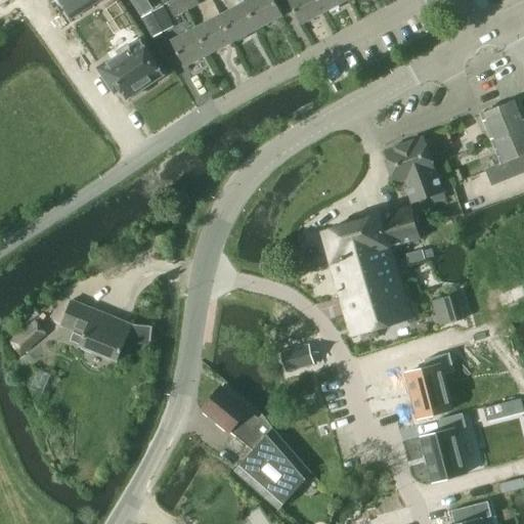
[(184,0),(182,1),(187,10),(201,4),(198,0),(184,0)]
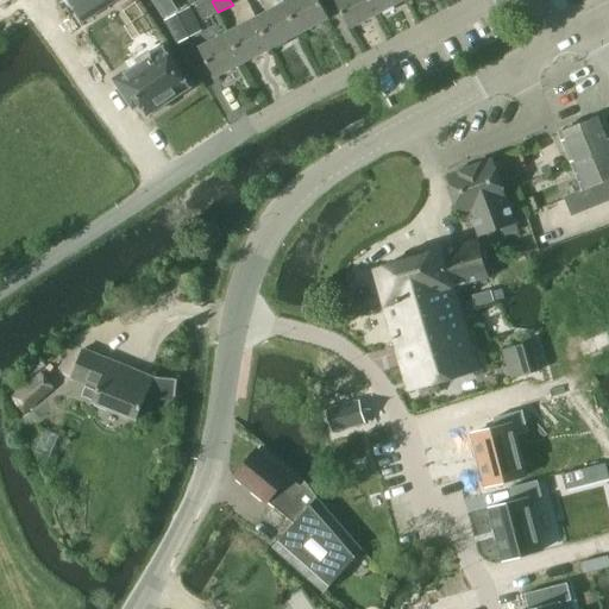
[(319,0),(293,0),(286,5),(300,32),(328,17),(319,0)]
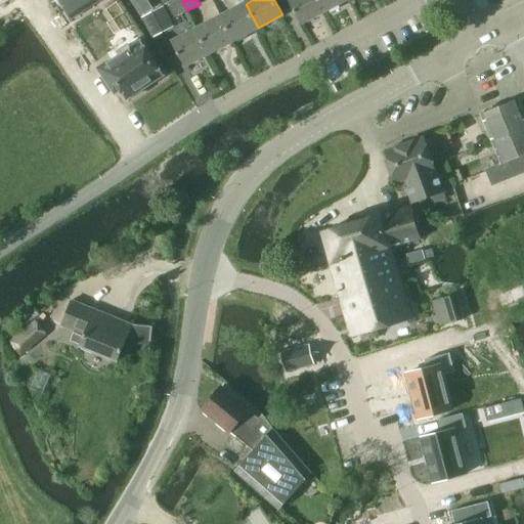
[(326,10),(320,0),(289,0),(302,24),(326,10)]
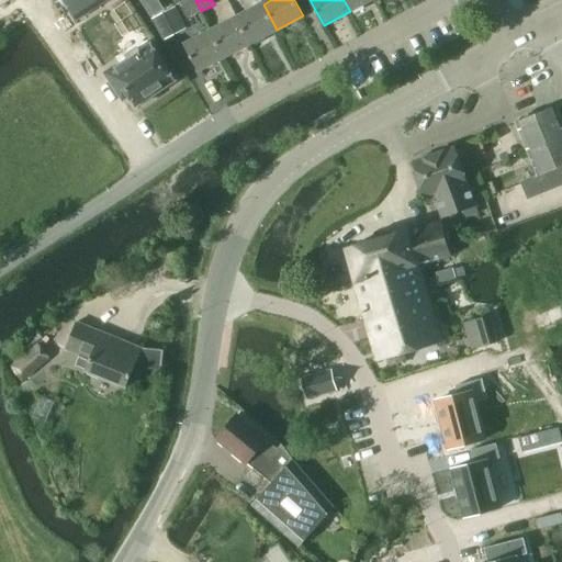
[(371,0),(344,0),(350,11),(371,0)]
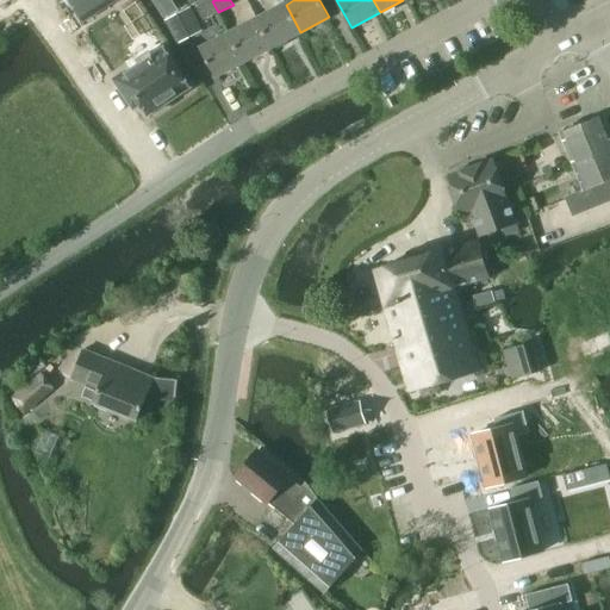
[(218,12),(212,1),(198,8),(204,19),(218,12)]
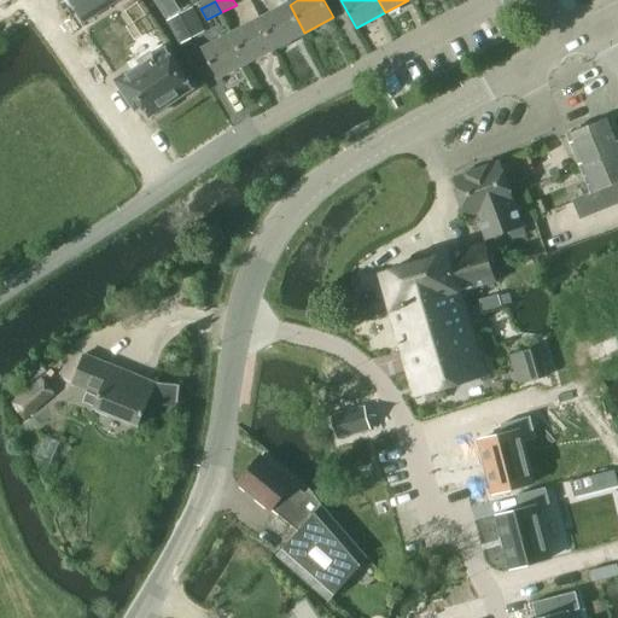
[(304,33),(290,5),(261,19),(275,47),(304,33)]
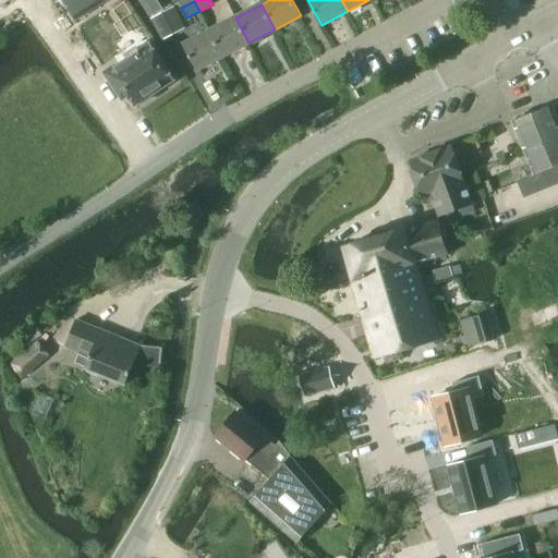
[(125,5),(92,26),(107,50),(141,29),(125,5)]
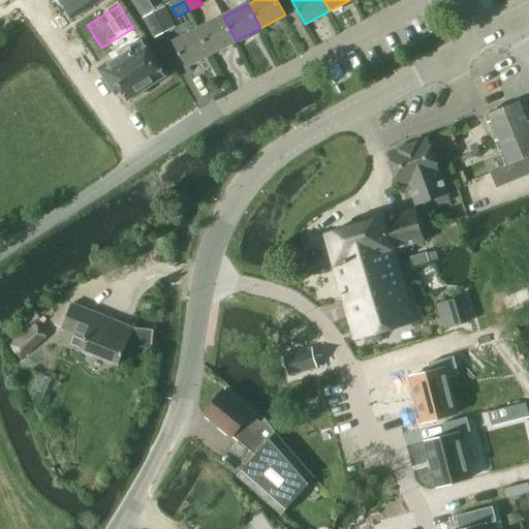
[(156,37),(175,27),(164,7),(146,18),(156,37)]
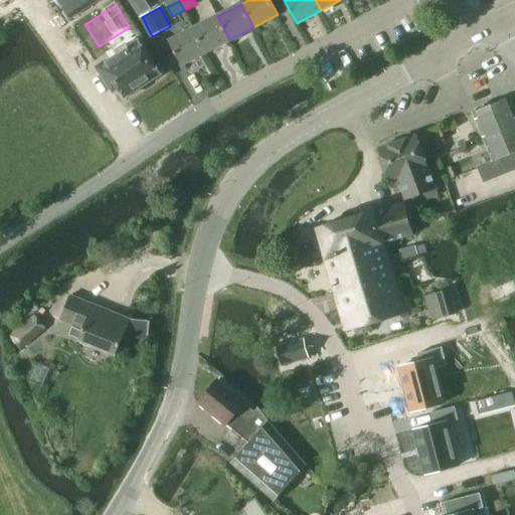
[(229,39),(217,16),(193,28),(206,52),(229,39)]
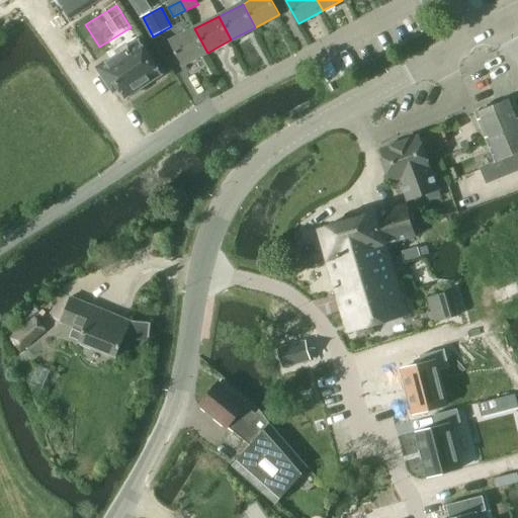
[(207,53),(194,28),(170,41),(183,65),(207,53)]
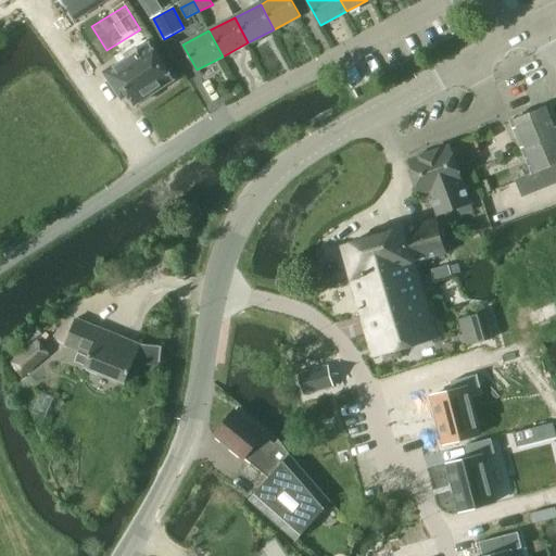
[(151,92),(172,79),(150,46),(141,51),(138,47),(125,55),(128,60),(108,74),(122,96),(127,91),(135,103),(137,102),(141,103),(151,97),(151,92)]
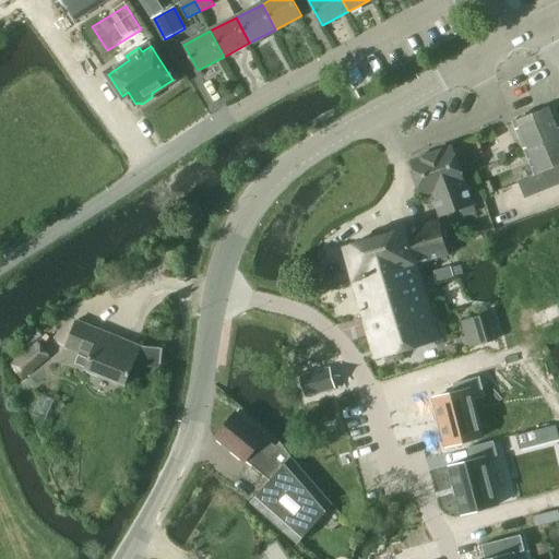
[(558,117),(555,106),(513,122),(534,175),(518,181),(525,200),(558,185),(558,117)]
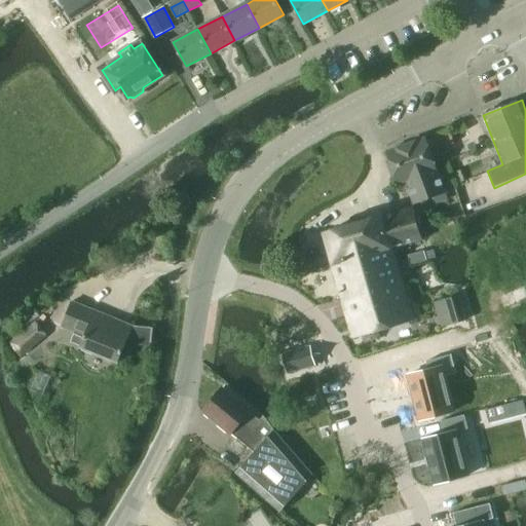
[(415,204),(445,194),(425,139),(386,152),(398,183),(407,181),(415,204)]
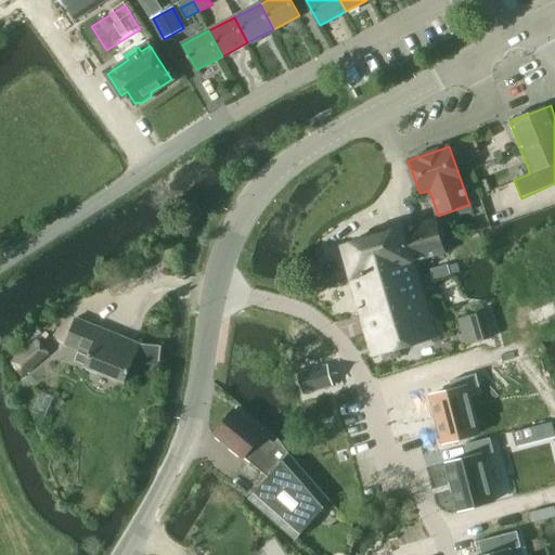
[(407,228),(415,261),(446,253),(436,220),(407,228)]
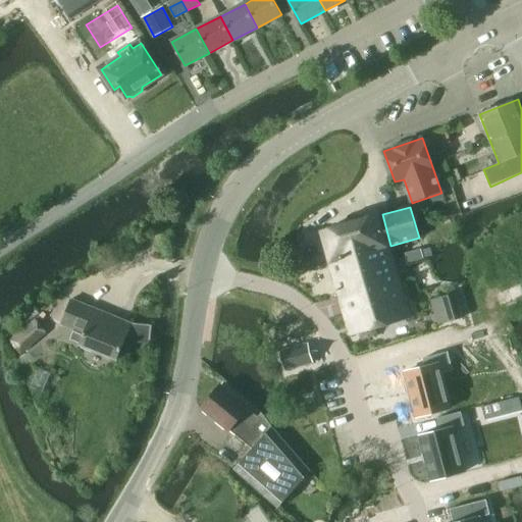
[(382,214),(358,221),(367,253),(390,246),(382,214)]
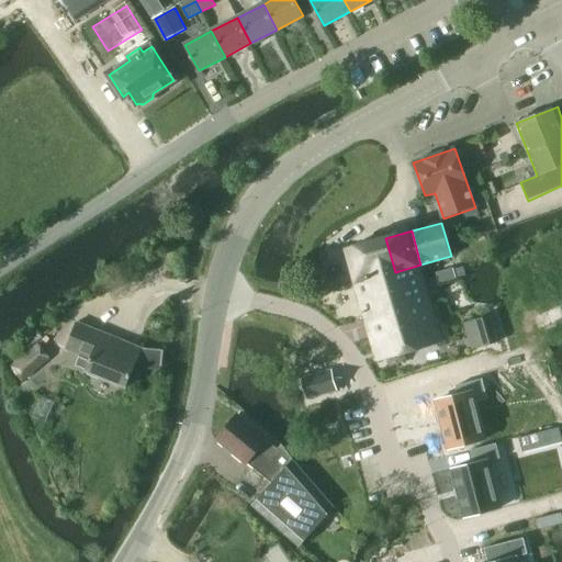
[(442,343),(420,265),(395,272),(385,238),(347,249),(378,360),(442,343)]
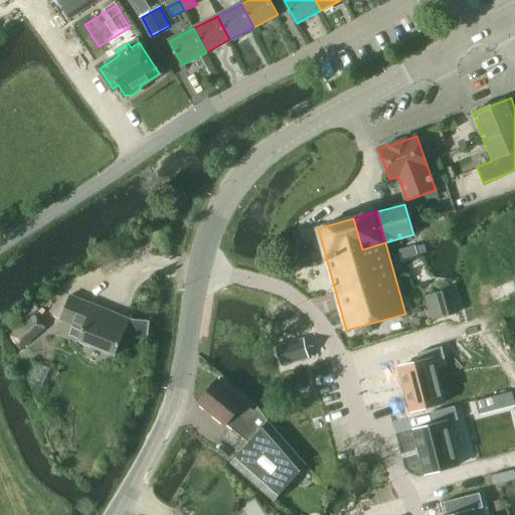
[(417,254),(414,245),(400,249),(402,260),(417,254)]
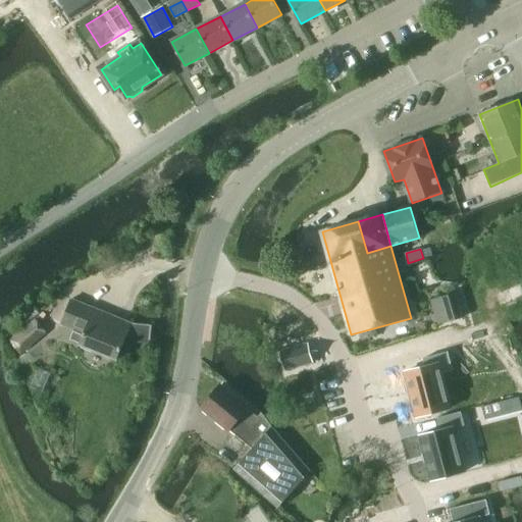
[(461,309),(454,284),(429,291),(435,316),(461,309)]
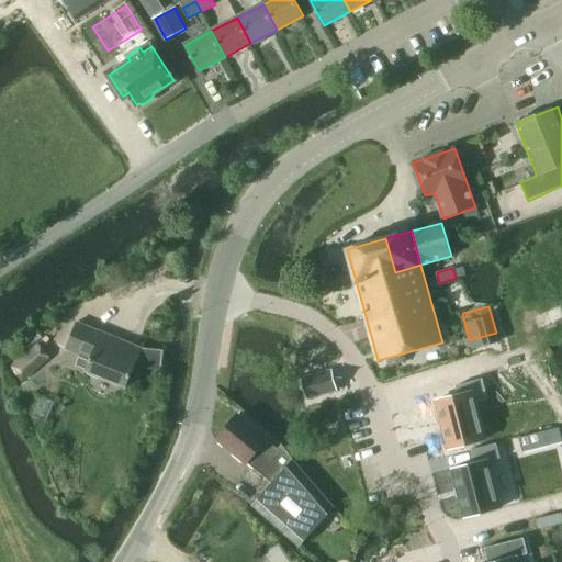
[(161,366),(163,350),(142,348),(141,350),(77,323),(65,349),(91,360),(86,372),(125,389),(136,362),(142,364),(161,366)]
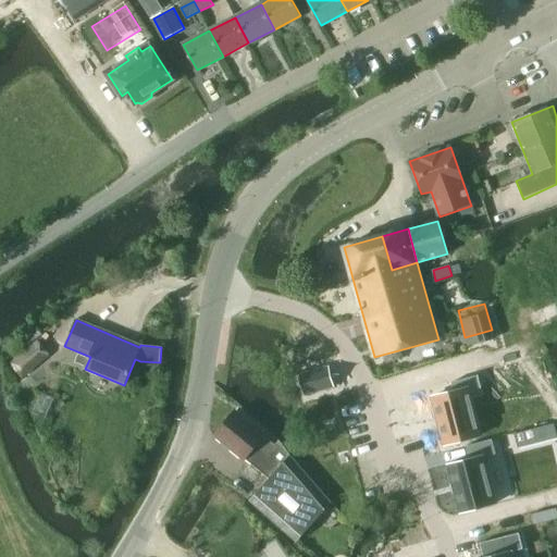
[(23,380),(51,356),(39,343),(12,367),(23,380)]
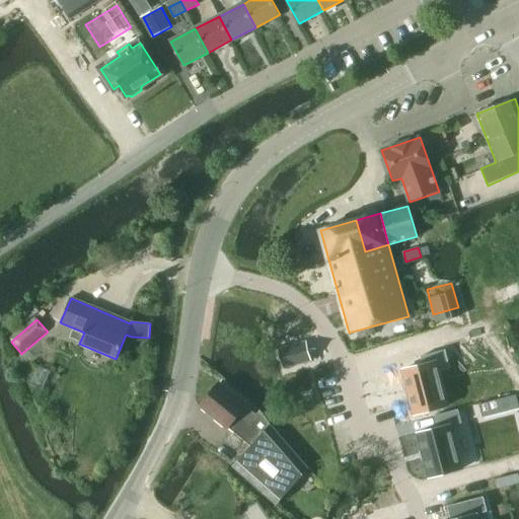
[(304,347),(292,351),(296,360),(307,357),(304,347)]
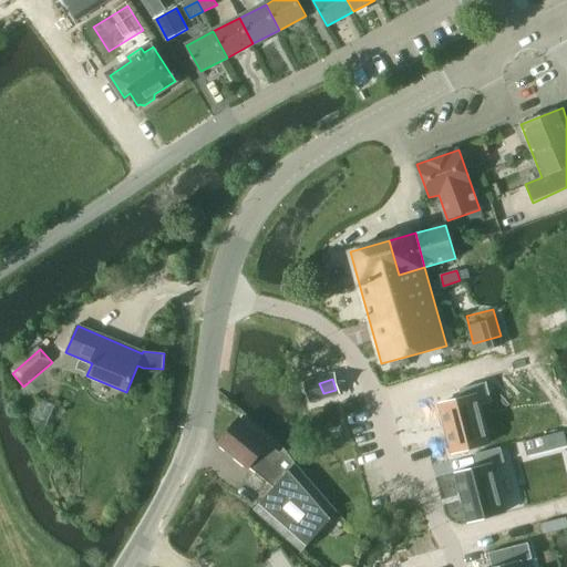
[(317,384),(305,388),(308,398),(320,393),(317,384)]
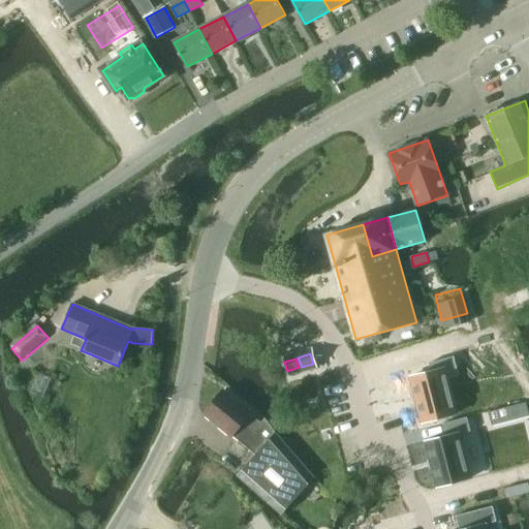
[(435,380),(425,383),(436,421),(446,418),(464,414),(453,377),(462,374),(459,361),(432,368),(435,380)]
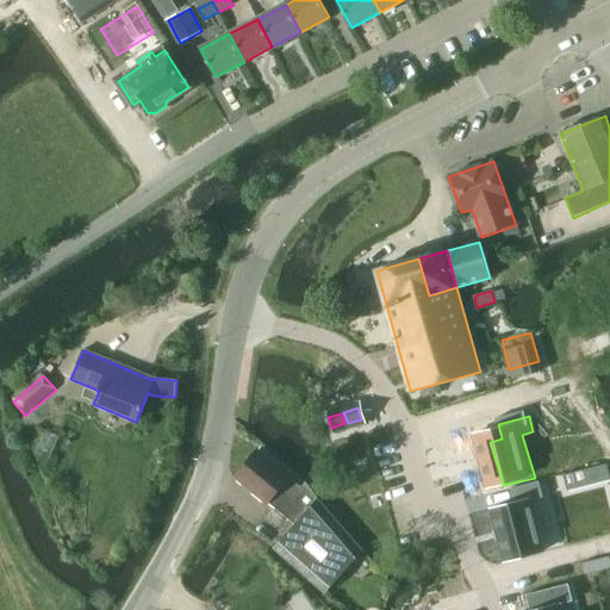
[(361,421),(349,425),(352,435),(365,431),(361,421)]
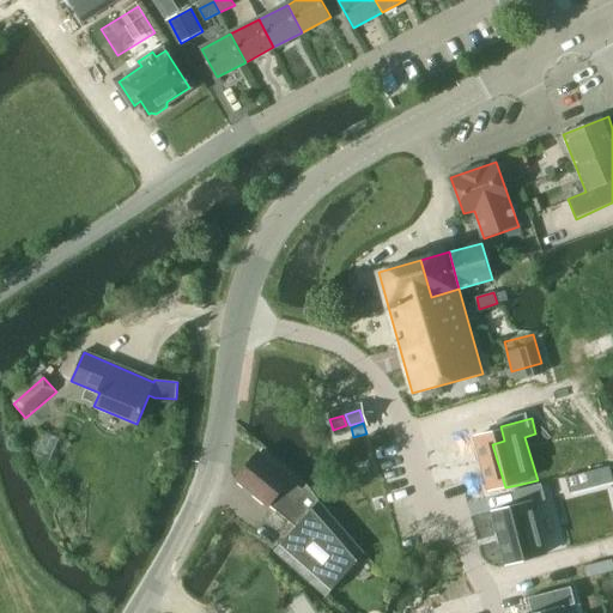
[(346,426),(335,432),(338,439),(350,436),(346,426)]
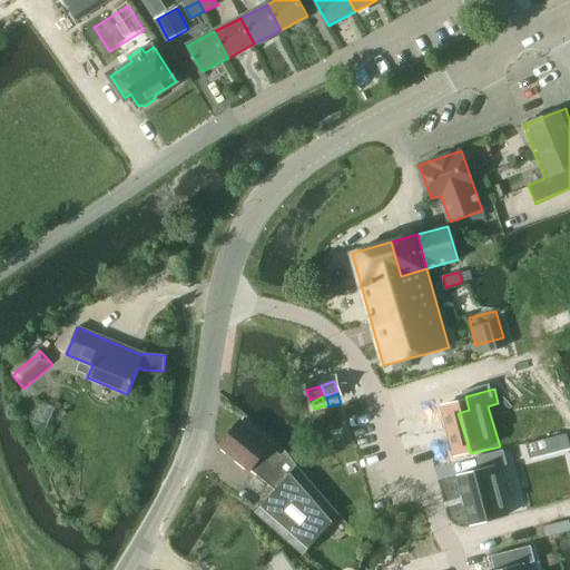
[(304,556),(340,514),(297,467),(295,469),(241,422),(222,444),(275,491),(256,514),(304,556)]
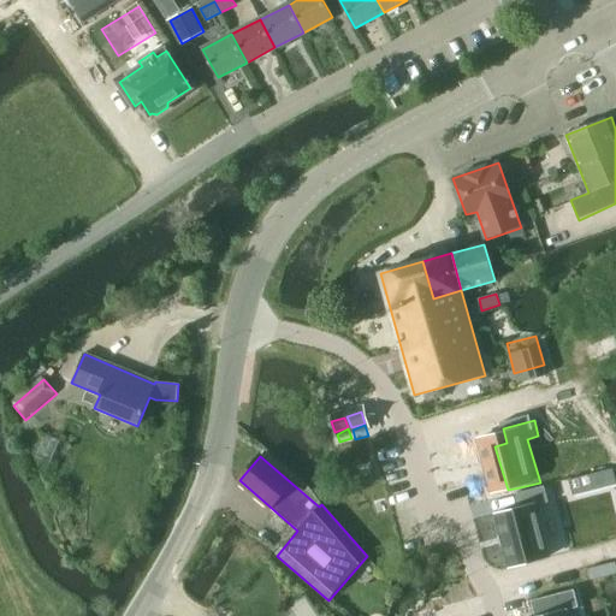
[(615,485),(615,480),(614,468),(588,475),(592,492),(615,485)]
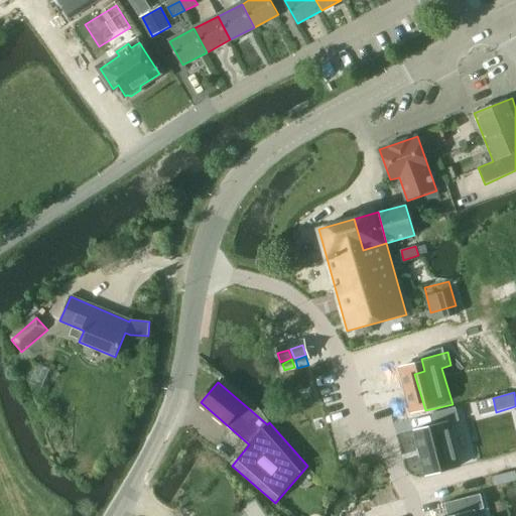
[(447,426),(432,430),(441,464),(470,456),(461,423),(469,421),(466,410),(443,416),(447,426)]
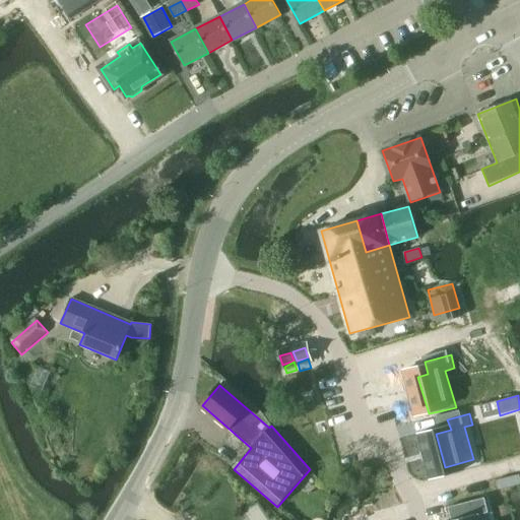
[(462,519),(498,519),(494,503),(460,512),(462,519)]
